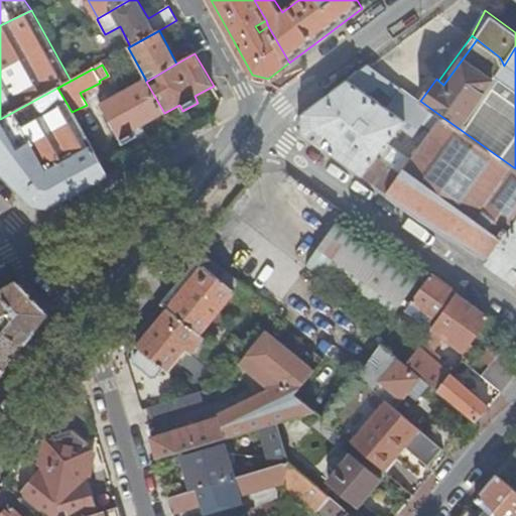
[(302,133),(388,195),(411,161),(387,146),(406,120),(402,117),(413,102),(394,89),(397,85),(369,65),(303,115),(302,133)]
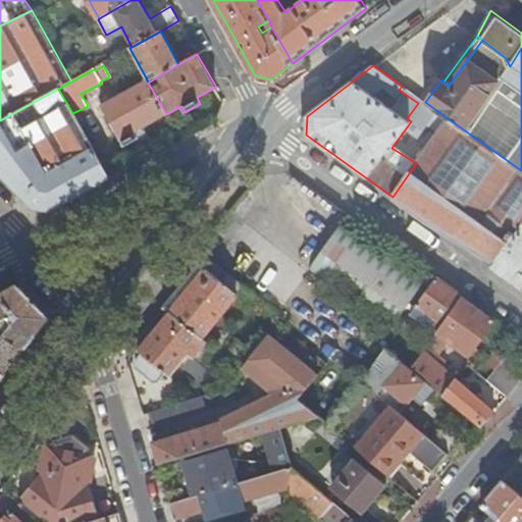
[(135,133),(166,114),(148,83),(147,80),(101,105),(123,146),(138,138),(135,133)]
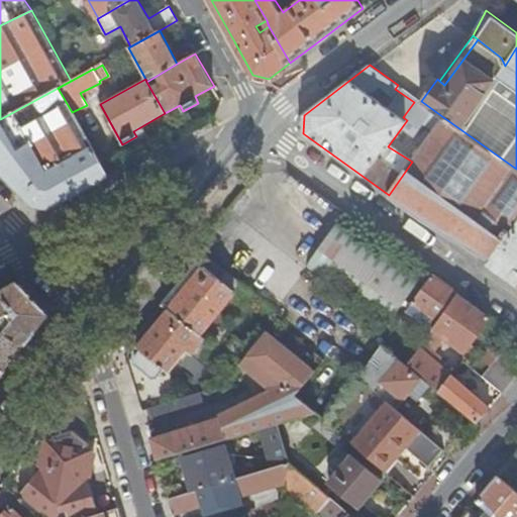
[(395,89),(414,102),(417,98),(398,85),(395,89)]
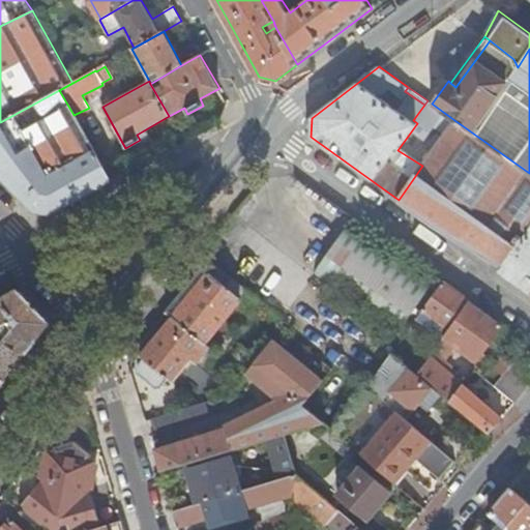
[(51,214),(110,181),(74,115),(59,90),(0,122),(0,176),(13,189),(33,210),(51,214)]
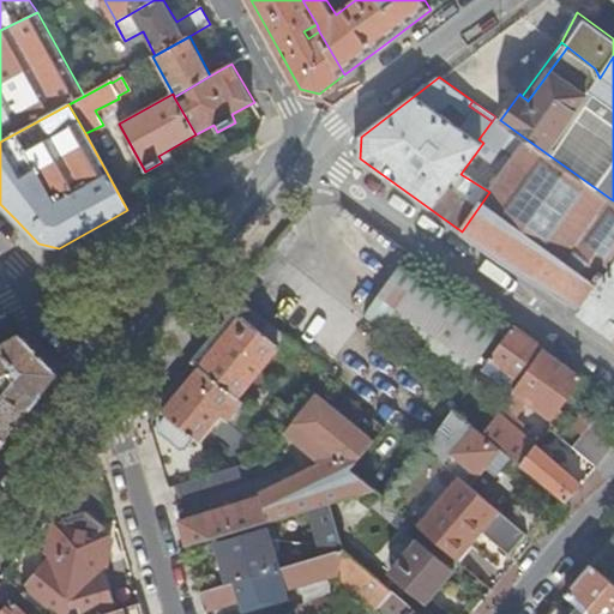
[(489,192),(462,232),(507,264),(583,309),(613,264),(613,200),(527,139),(489,192)]
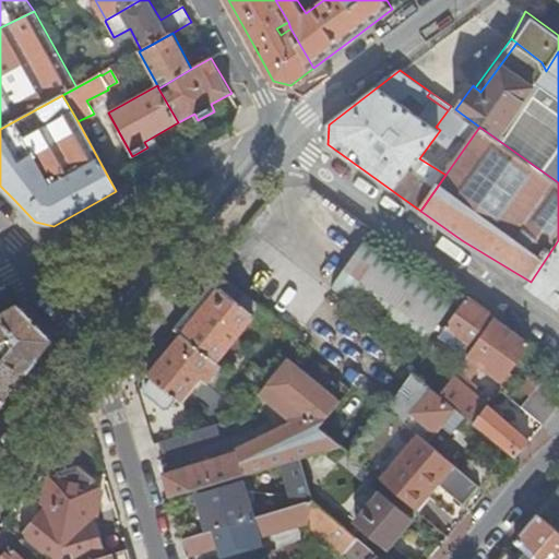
[(331,288),(419,352),(458,299),(369,235),(331,288)]
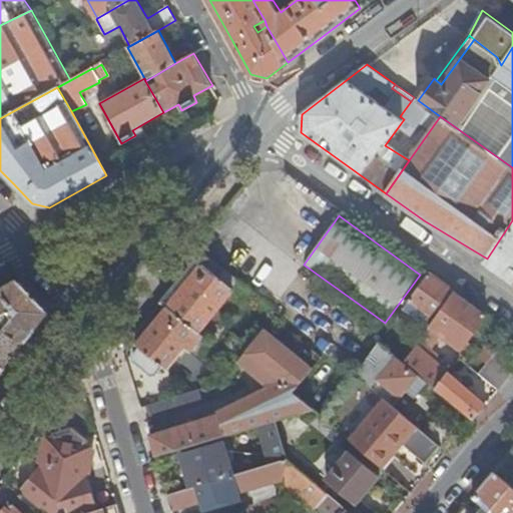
[(512,220),(487,259),(483,264),(512,284),(512,269),(512,268),(512,220)]
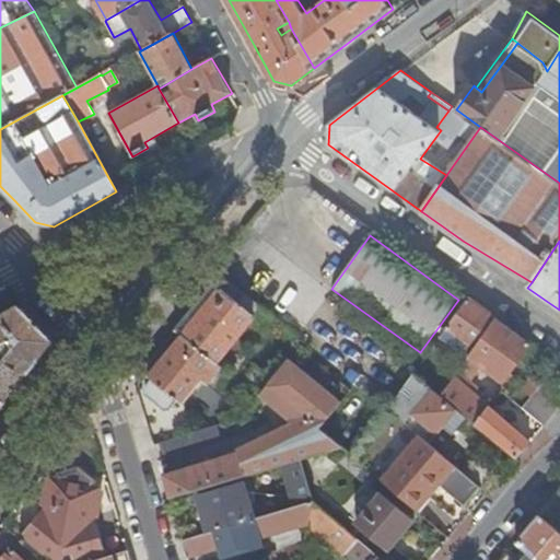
[(263,307),(213,267),(216,282),(256,316),(263,307)]
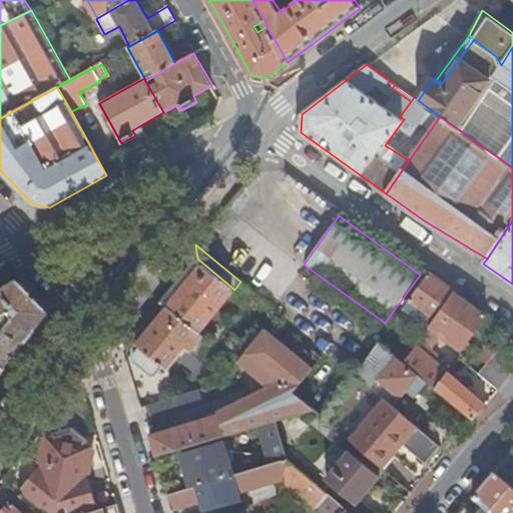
[(234,290),(197,259),(187,271),(161,301),(198,332),(234,290)]
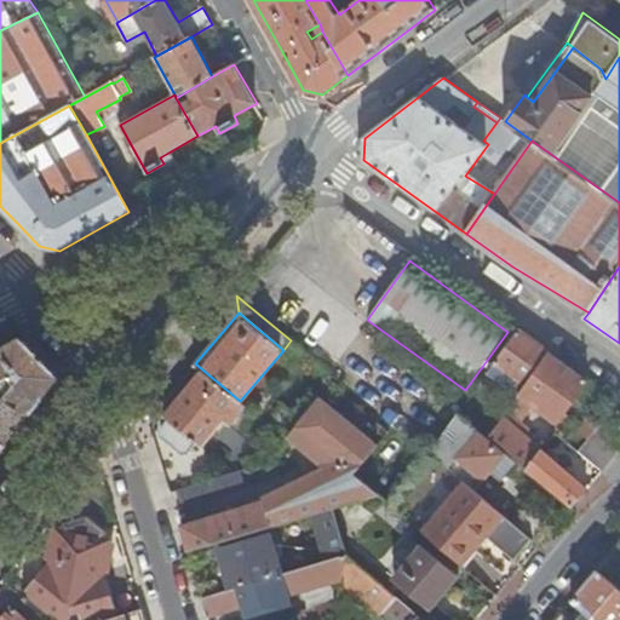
[(549,354),(518,332),(495,363),(526,388),(549,354)]
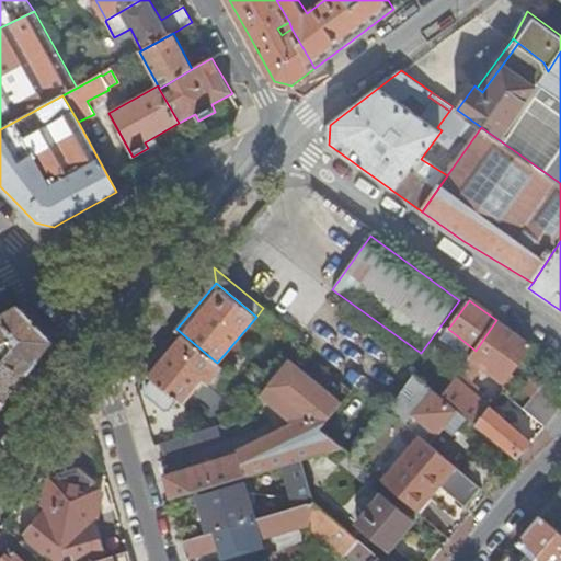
[(0,395),(6,400),(25,374),(53,341),(19,308),(0,318),(0,395)]
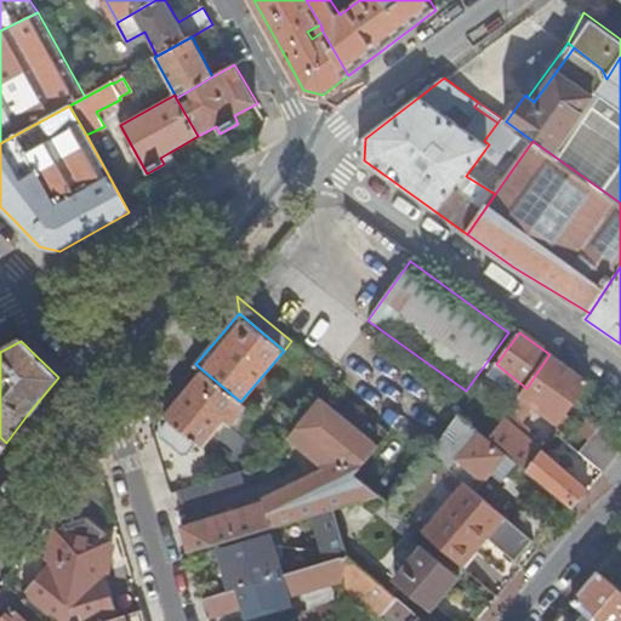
[(588,382),(550,354),(527,388),(520,397),(559,425),(588,382)]
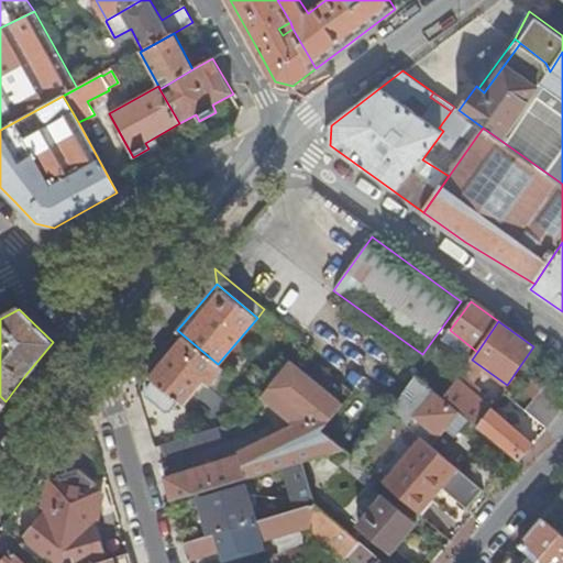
[(218,364),(177,330),(143,372),(154,381),(145,388),(146,395),(166,412),(172,411),(179,403),(184,406),(202,383),(209,387),(224,370),(218,364)]
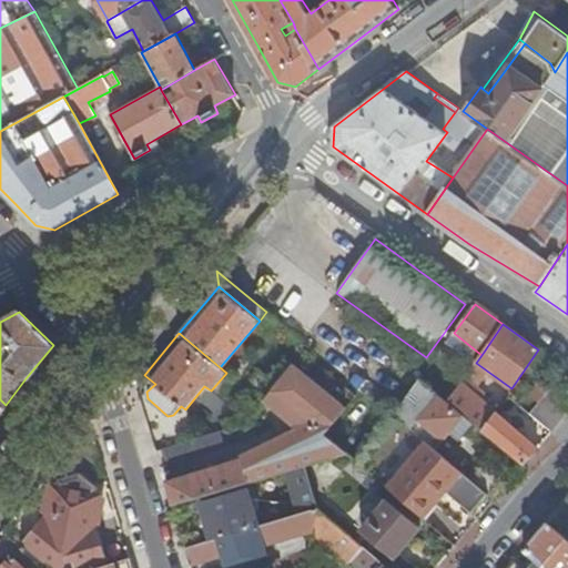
[(176,479),(165,483),(172,506),(285,472),(305,465),(328,458),(344,454),(324,436),(345,411),(295,368),(264,401),(297,428),(240,457),(240,459),(195,474),(192,465),(174,470),(176,479)]
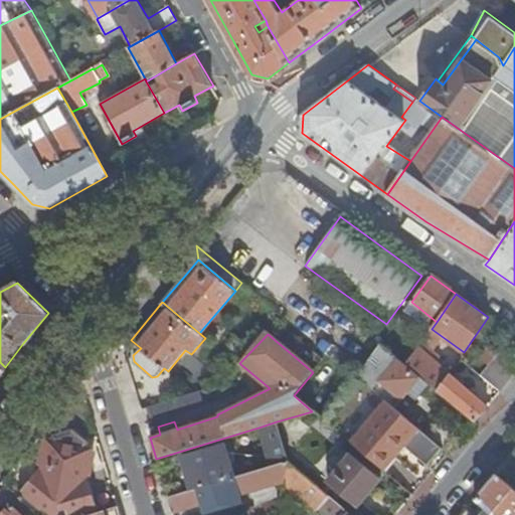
[(433,340),(426,335),(405,365),(427,383),(476,422),(488,407),(428,358),(435,350),(428,345),(433,340)]
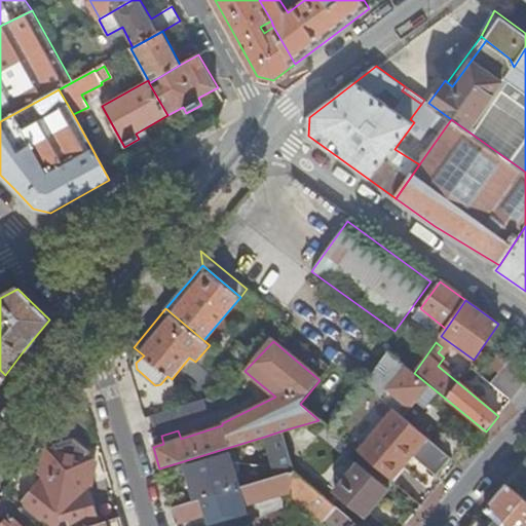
[(414,373),(389,352),(385,358),(402,371),(387,389),(410,409),(417,401),(424,407),(437,391),(414,373)]
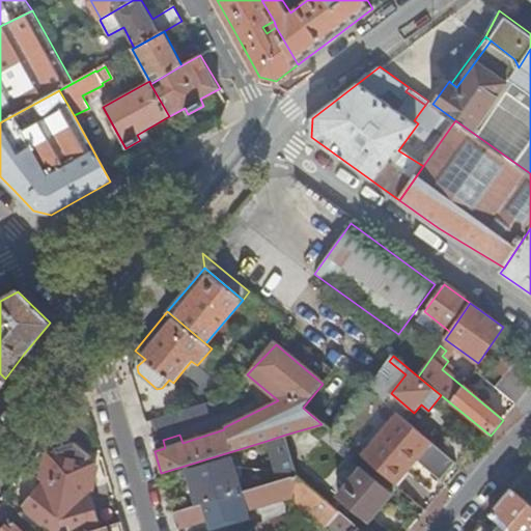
[(515,406),(530,387),(530,379),(506,359),(496,371),(504,379),(496,389),(515,406)]
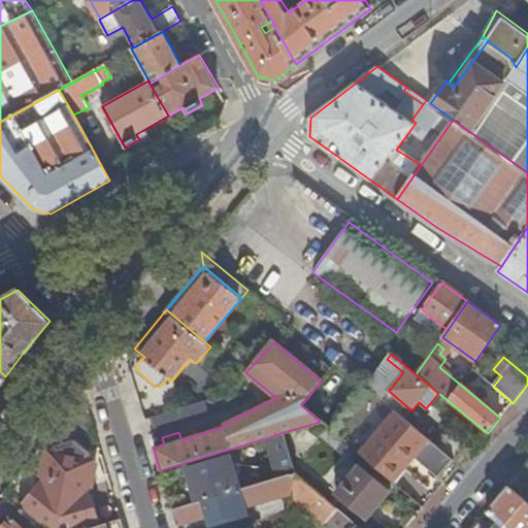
[(347,443),(392,482),(414,456),(438,477),(454,460),(416,427),(383,400),(347,443)]
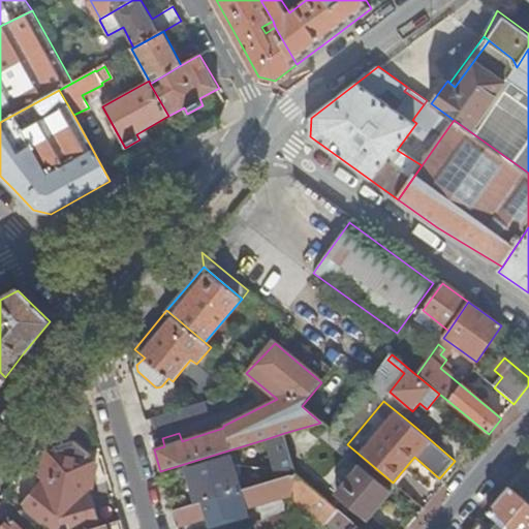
[(206,403),(151,418),(155,433),(210,416),(206,403)]
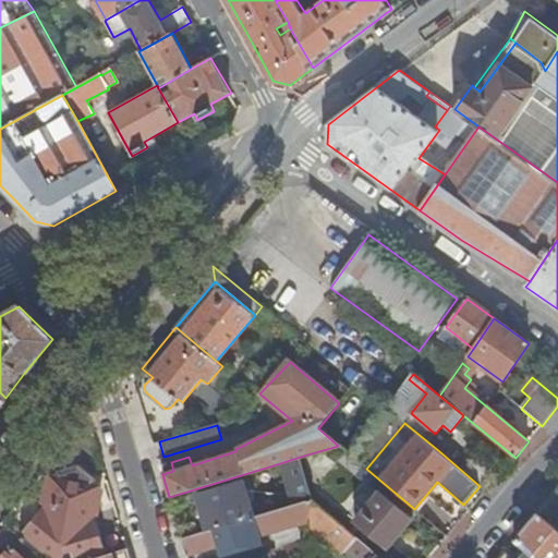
[(480,486),(484,489),(496,474),(451,437),(439,451),(480,486)]
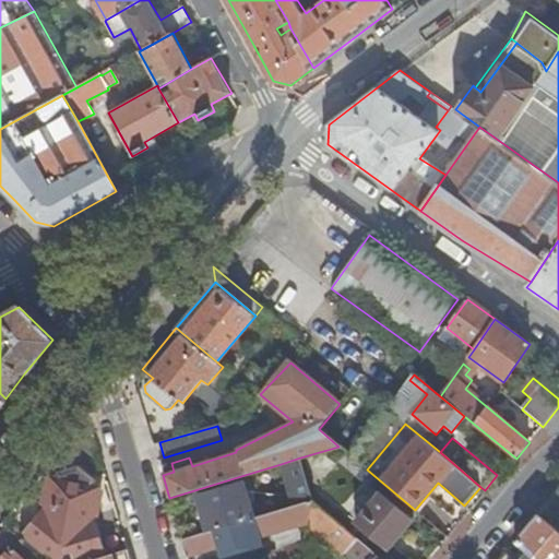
[(339,447),(323,451),(324,454),(342,468),(352,458),(339,447)]
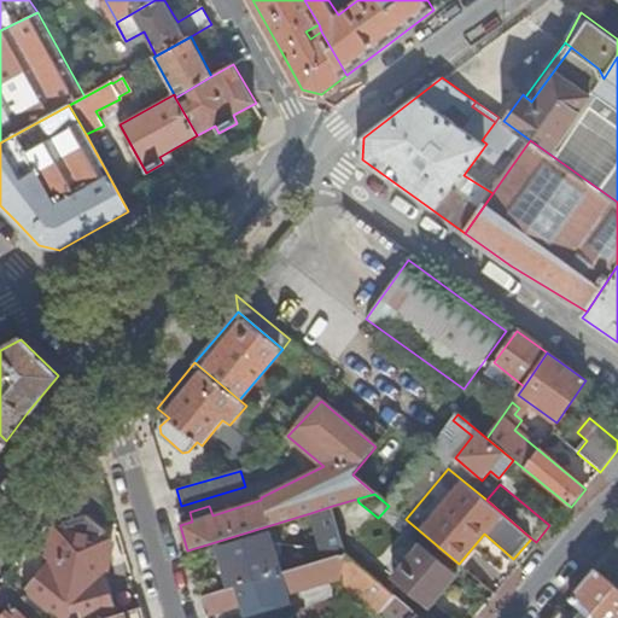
[(325,561),(345,555),(332,506),(310,513),(325,561)]
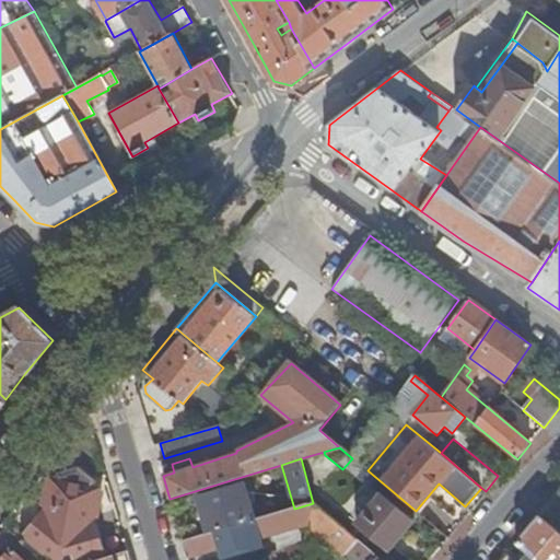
[(21,541),(44,559),(56,559),(66,549),(72,549),(76,559),(94,559),(104,558),(93,517),(93,513),(94,511),(96,511),(101,502),(102,493),(100,493),(98,489),(92,488),(92,482),(78,471),(61,477),(60,480),(53,479),(51,482),(49,482),(44,488),(45,499),(47,501),(45,511),(21,541)]
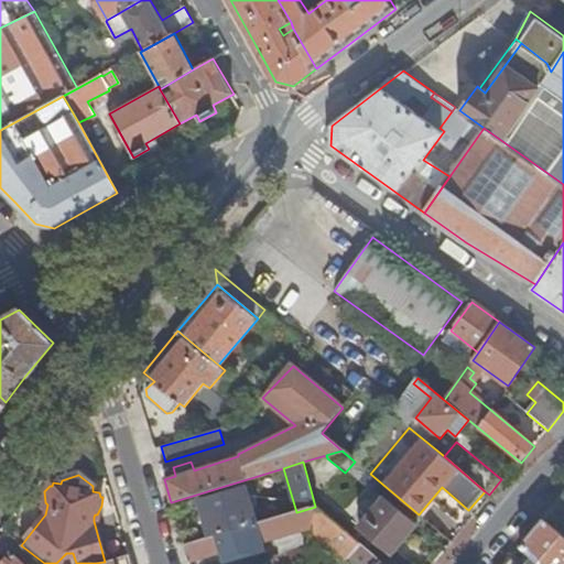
[(199,501),(209,537),(257,521),(246,487),(199,501)]
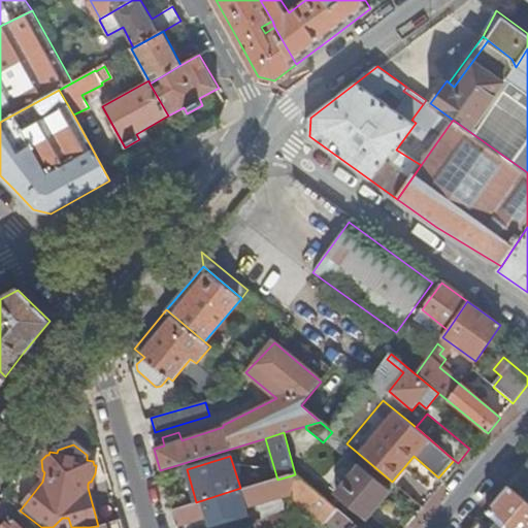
[(390,490),(360,467),(337,496),(365,519),(390,490)]
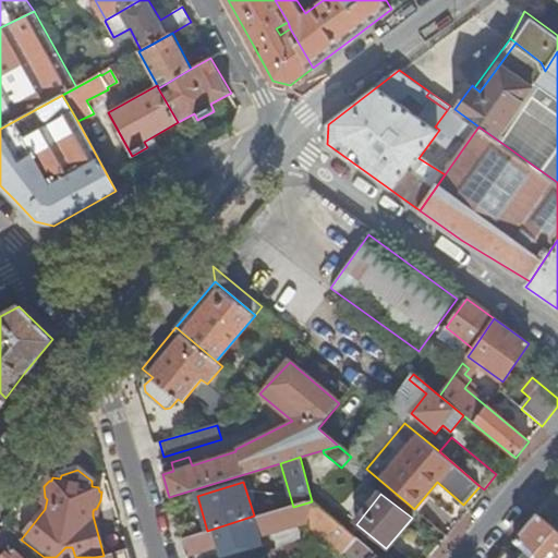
[(182,538),(186,556),(301,525),(298,540),(304,541),(306,528),(312,501),(293,507),(255,518),(254,516),(207,531),(182,538)]
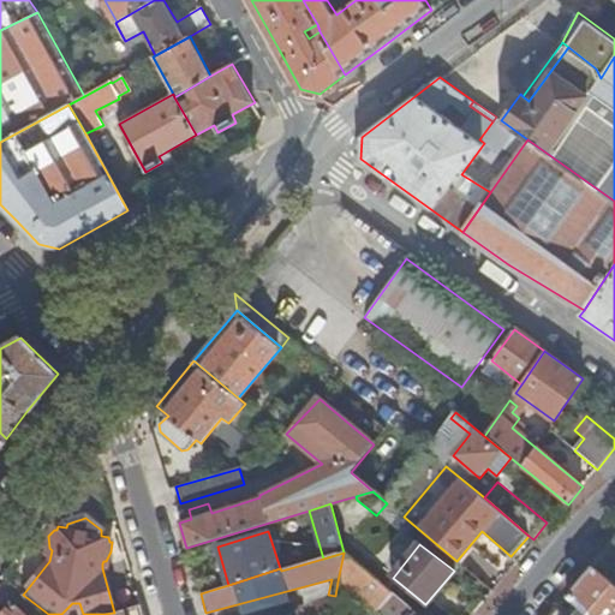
[(344,553),(338,581),(377,614),(378,614),(381,613),(383,614),(417,614),(344,553)]
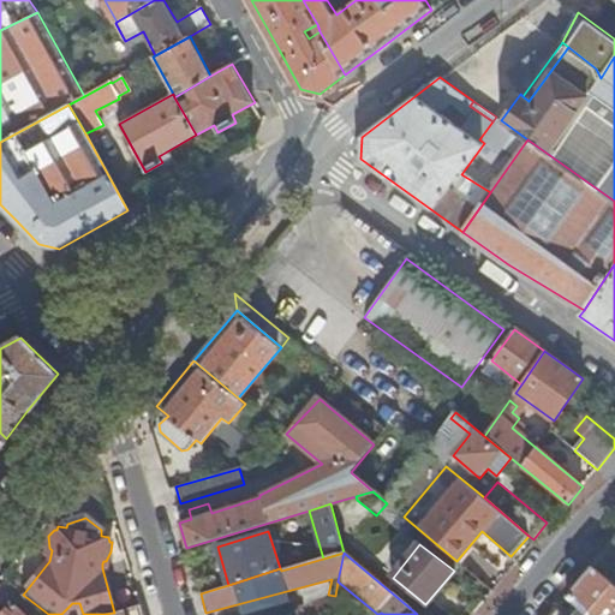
[(614,565),(604,578),(614,586),(614,565)]
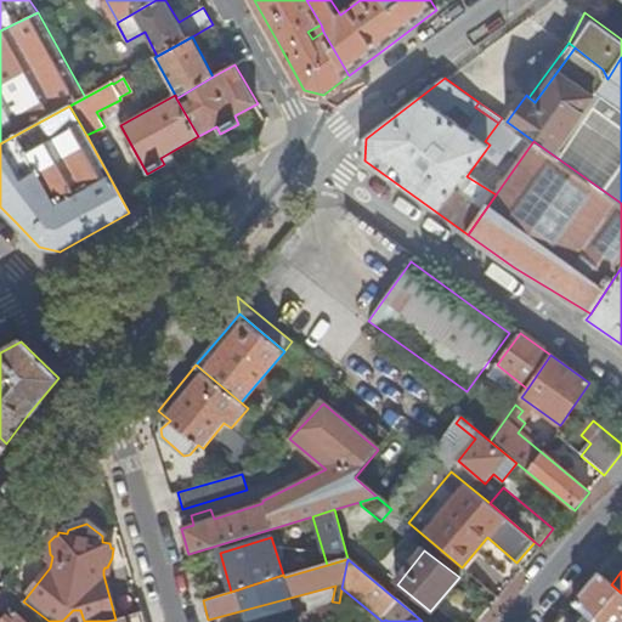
[(593,621),(621,621),(621,593),(611,584),(599,574),(582,594),(572,605),(588,617),(593,621)]
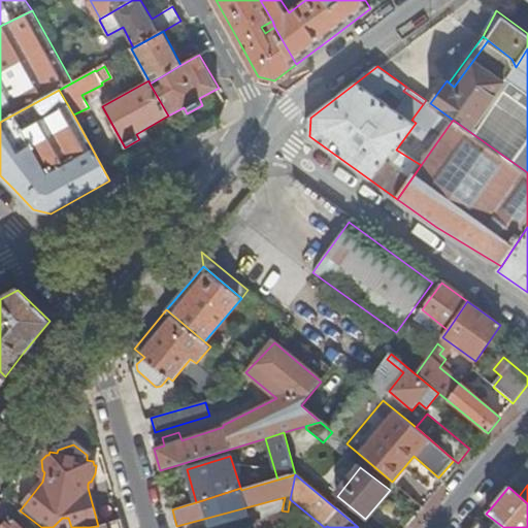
[(266,521),(267,527),(285,527),(287,517),(266,521)]
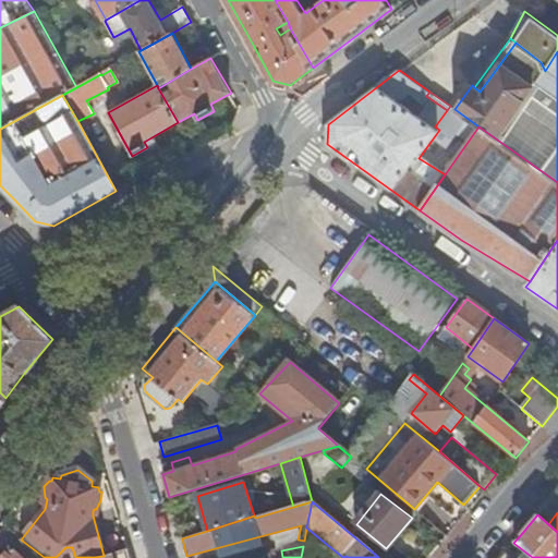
[(23,557),(10,547),(0,557),(23,557)]
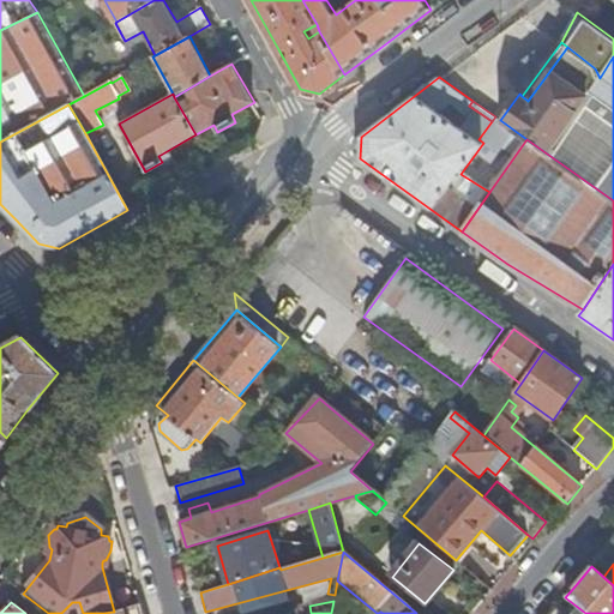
[(103,613),(143,613),(140,603),(114,612),(103,613)]
